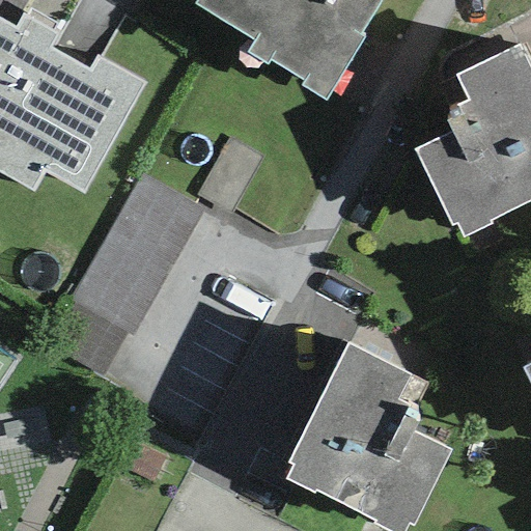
[(197,0),(195,4),(256,43),(250,53),(264,62),(268,58),(305,82),(303,86),(325,100),(363,39),(358,36),(380,0),(197,0)]
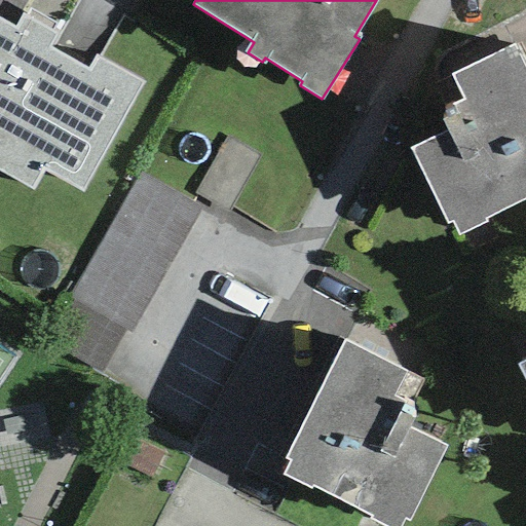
[(0,170),(32,188),(42,171),(82,194),(145,83),(96,57),(88,70),(49,48),(57,34),(22,15),(14,28),(0,20),(0,170)]
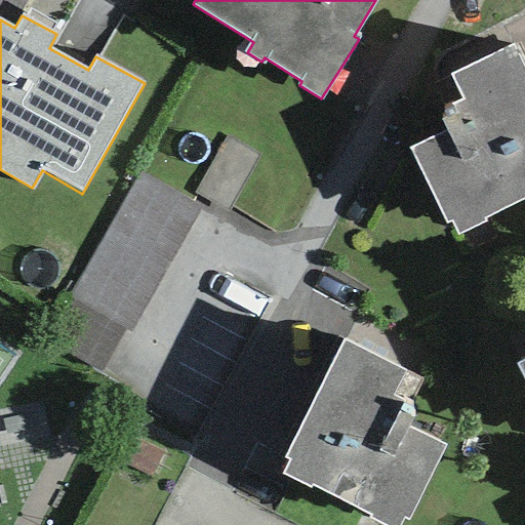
[(451,223),(457,236),(485,223),(484,220),(524,200),(524,67),(513,43),(447,74),(460,99),(449,105),(453,114),(438,121),(443,131),(408,149),(445,225),(451,223)]
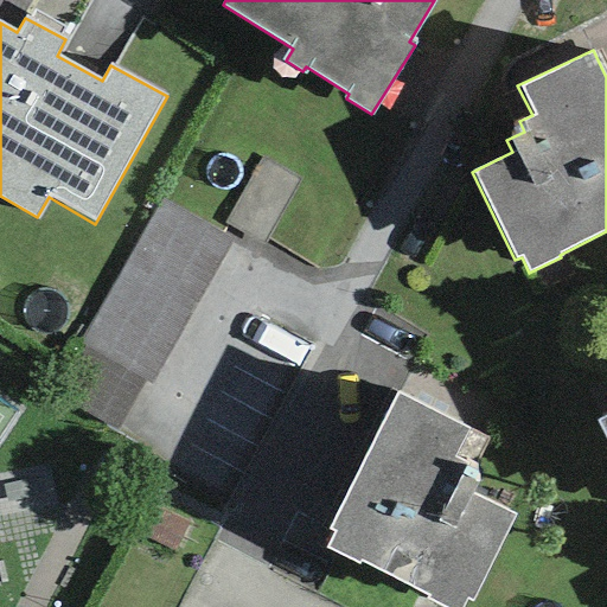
[(235,241),(163,200),(80,344),(145,381),(154,385),(235,241)]
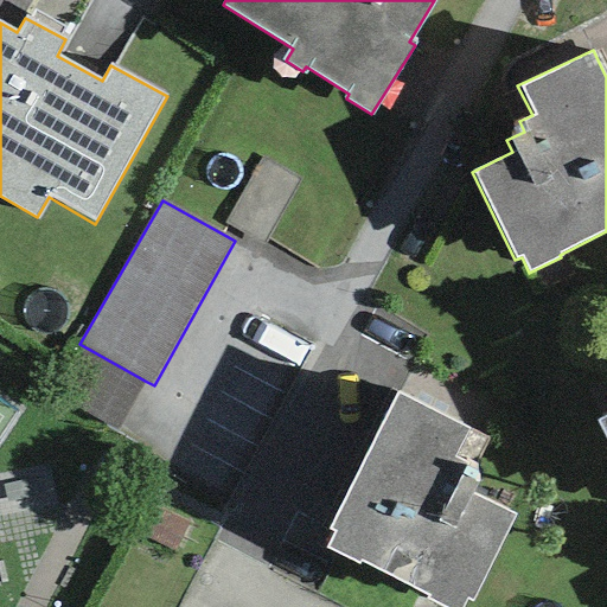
[(115,433),(145,381),(80,344),(50,395),(115,433)]
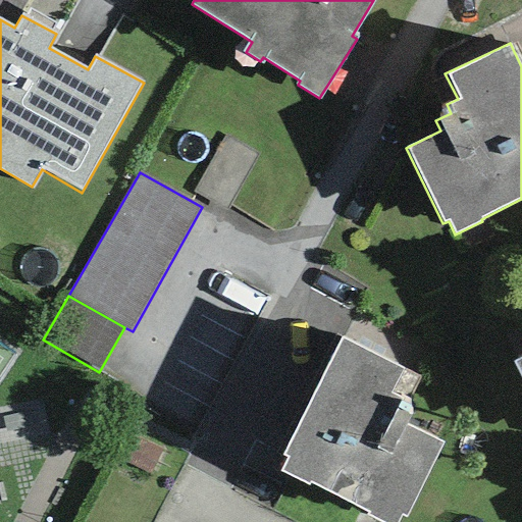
[(288,458),(280,473),(308,486),(310,482),(370,512),(368,516),(379,521),(396,521),(400,515),(404,517),(441,442),(405,425),(413,409),(404,405),(418,376),(342,338),(282,456),(288,458)]
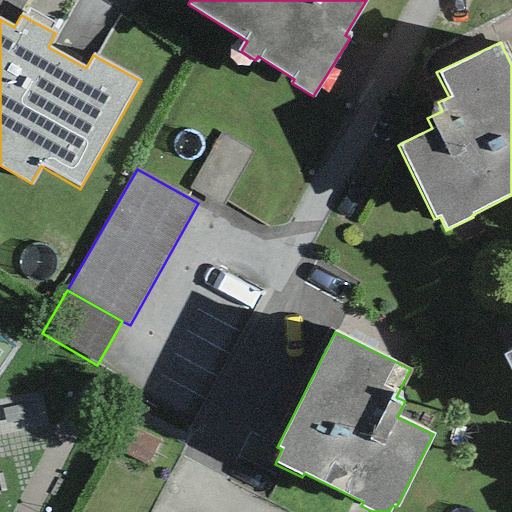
[(511,351),(503,356),(511,373),(511,351)]
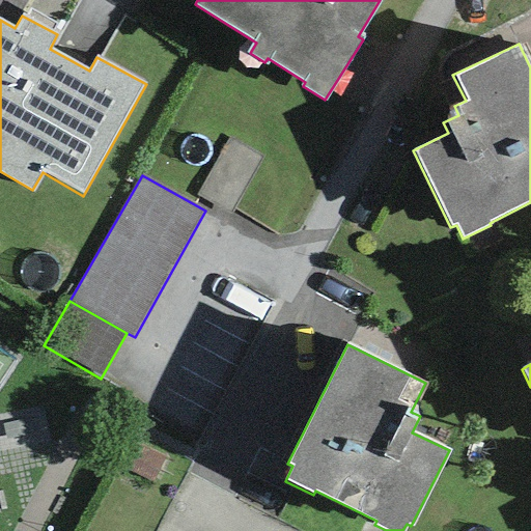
[(120,466),(150,481),(163,456),(133,441),(120,466)]
